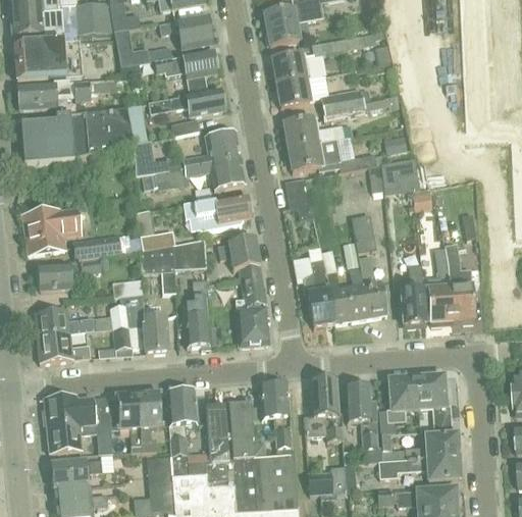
[(106,1),(60,4),(60,0),(9,0),(13,38),(63,34),(63,40),(108,36),(106,1)]
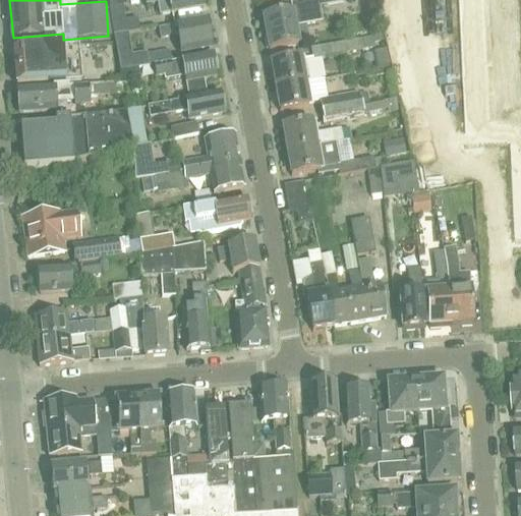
[(146,0),(146,1),(152,0),(171,0),(172,8),(204,3),(203,0),(146,0)]
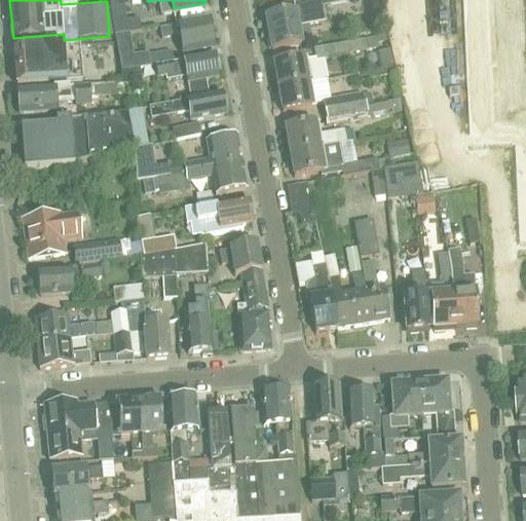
[(266,14),(271,47),(301,42),(298,23),(326,17),(323,3),(322,0),(298,0),(299,8),(266,14)]
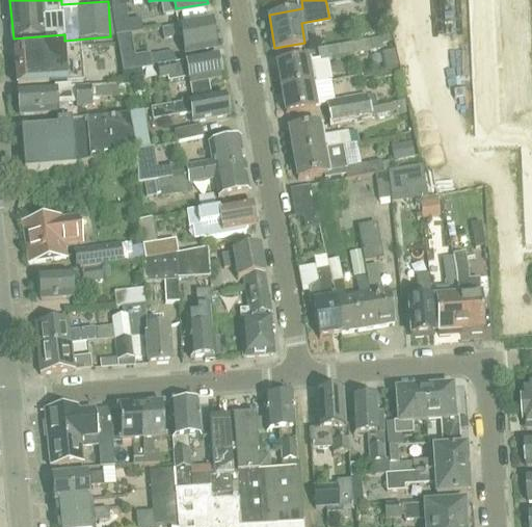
[(498,0),(499,9),(531,7),(531,0),(498,0)]
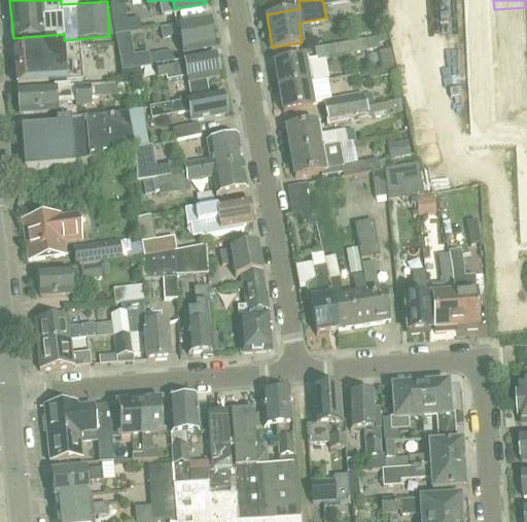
[(115,32),(131,29),(142,28),(139,13),(126,15),(124,1),(110,4),(115,32)]
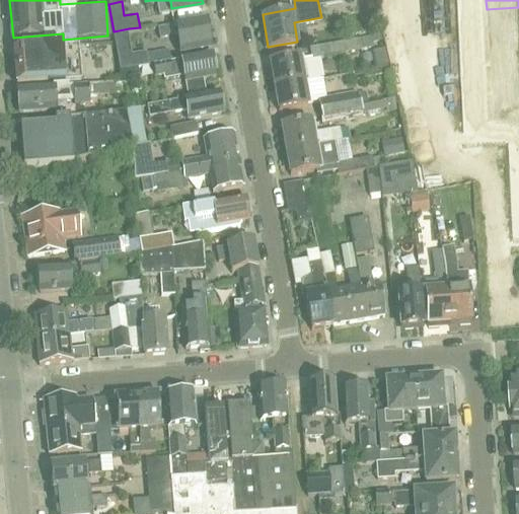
[(518,7),(487,9),(488,29),(518,27),(518,7)]
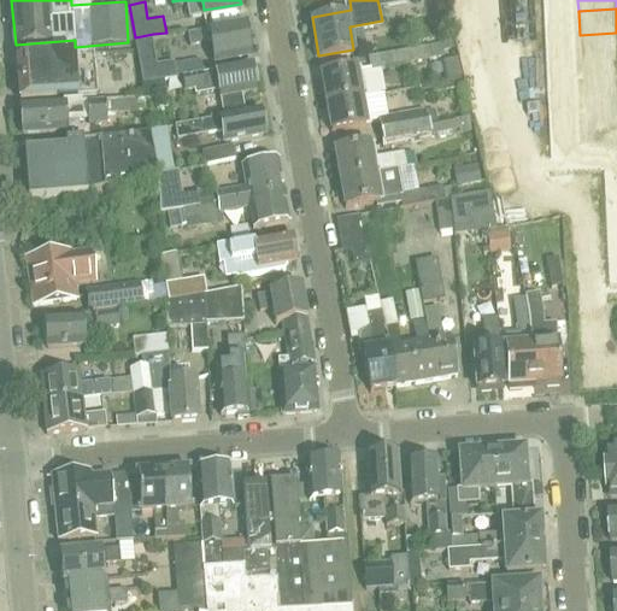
[(215,58),(250,52),(244,19),(188,29),(191,41),(200,40),(204,34),(211,37),(215,58)]
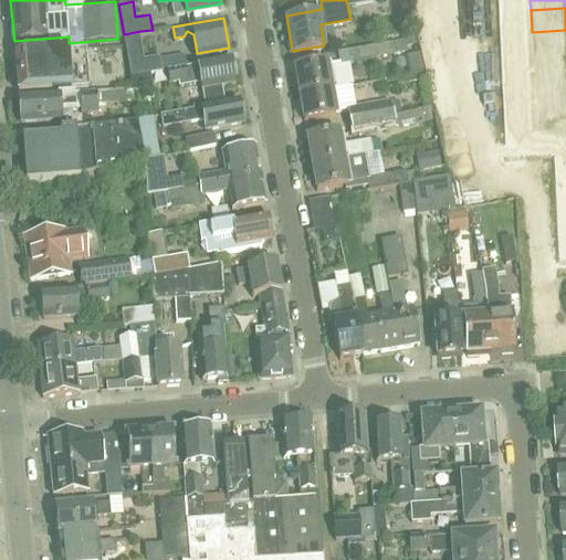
[(565,30),(532,32),(533,55),(565,53),(565,30)]
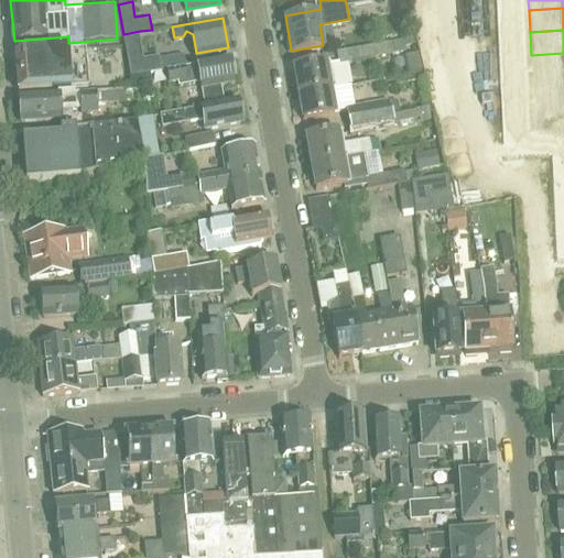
[(140,31),(123,34),(130,74),(149,70),(161,68),(159,52),(143,54),(140,31)]
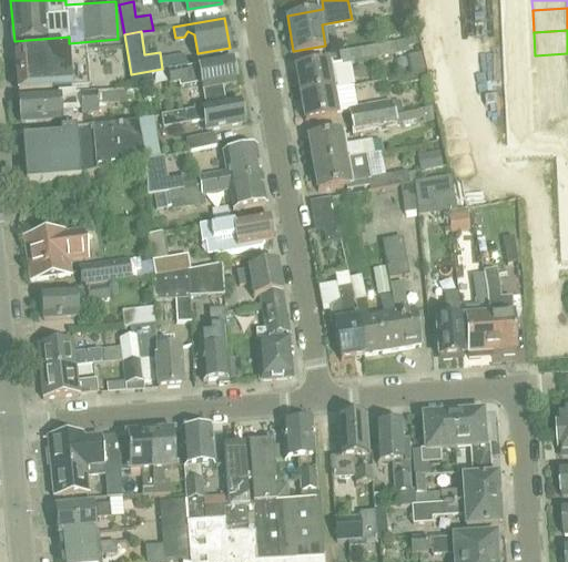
[(301,90),(336,84),(350,82),(345,61),(407,49),(405,37),(338,48),(341,61),(332,63),(331,58),(295,64),(301,90)]
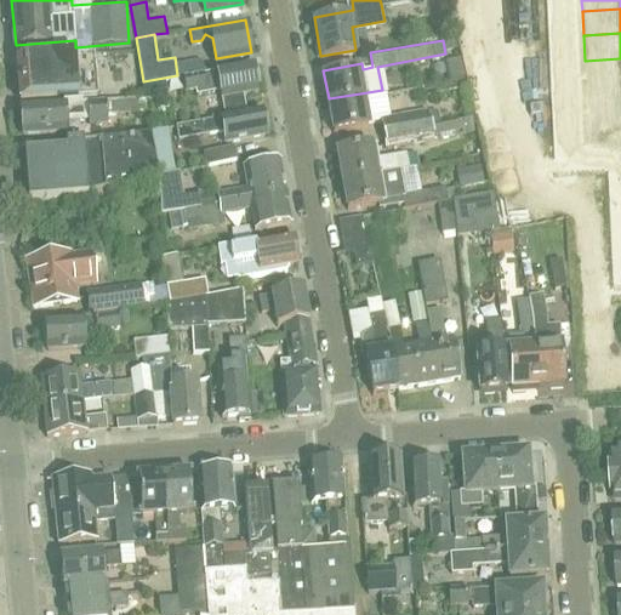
[(93,50),(17,56),(20,97),(97,92),(93,50)]
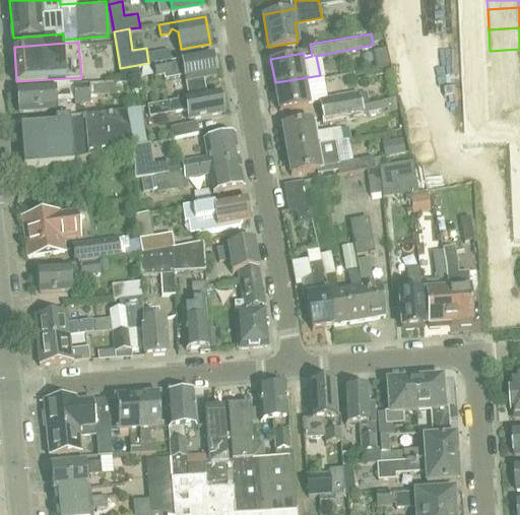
[(185,78),(215,73),(211,48),(152,58),(155,73),(163,71),(164,75),(184,72),(185,78)]
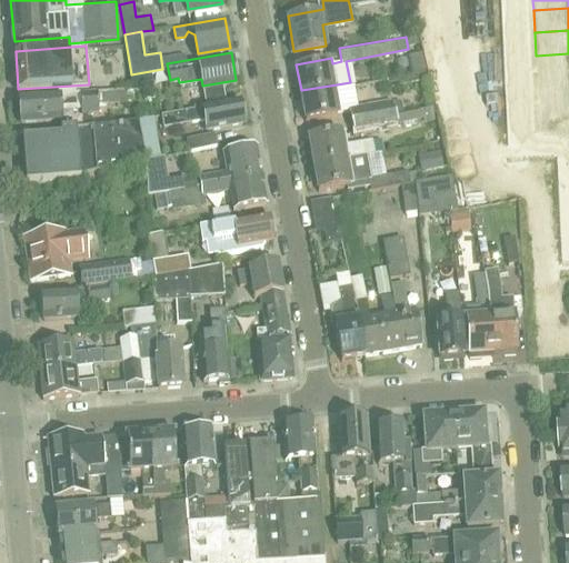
[(568,53),(536,56),(537,80),(568,78),(568,53)]
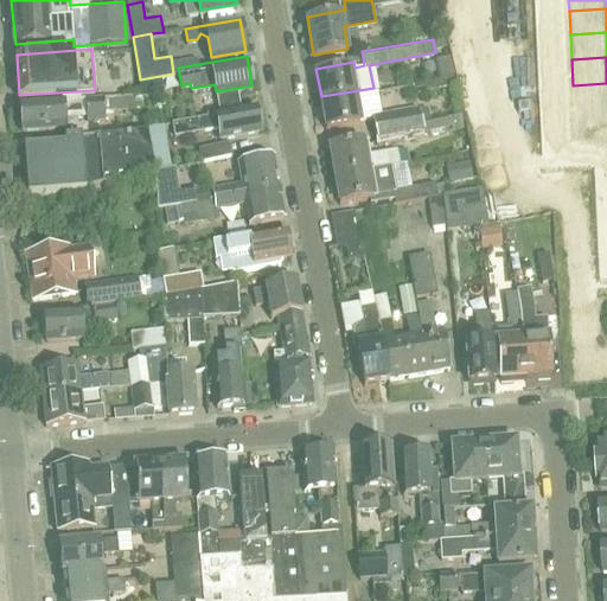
[(414,90),(458,83),(455,72),(438,76),(411,81),(414,90)]
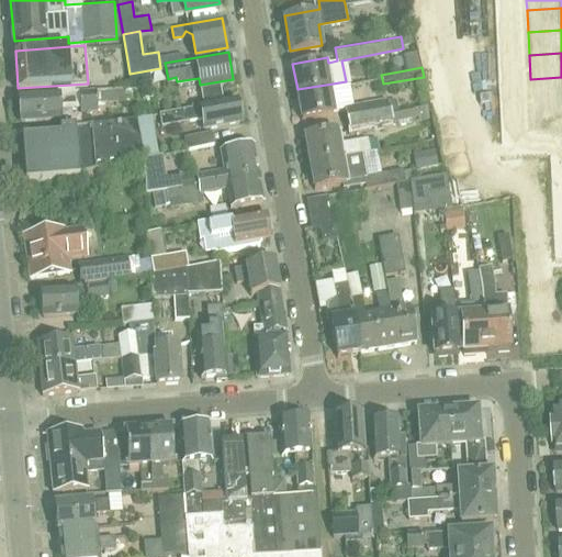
[(148,70),(130,74),(132,84),(132,87),(150,84),(148,70)]
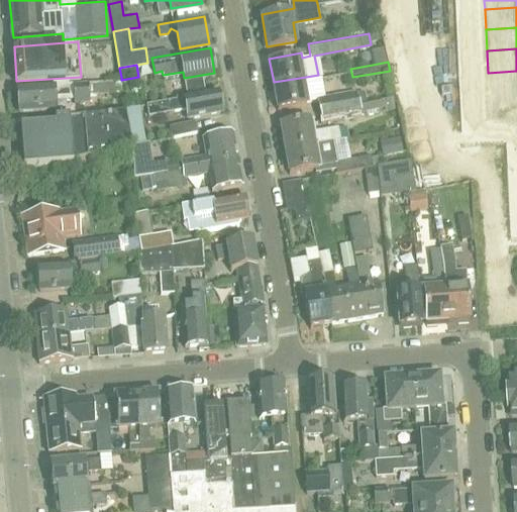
[(516,71),(488,73),(489,94),(516,93),(516,71)]
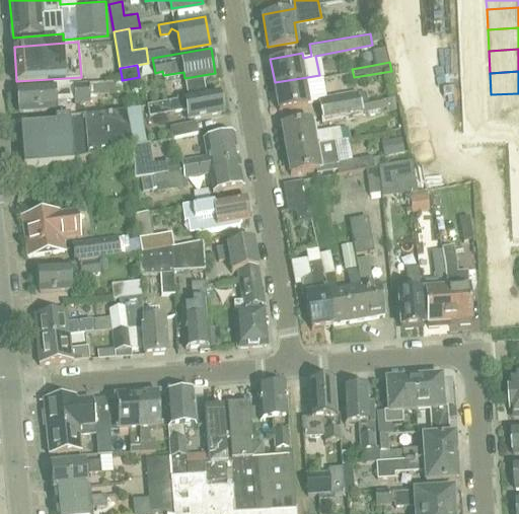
[(122,77),(113,78),(114,90),(124,89),(122,80),(122,77)]
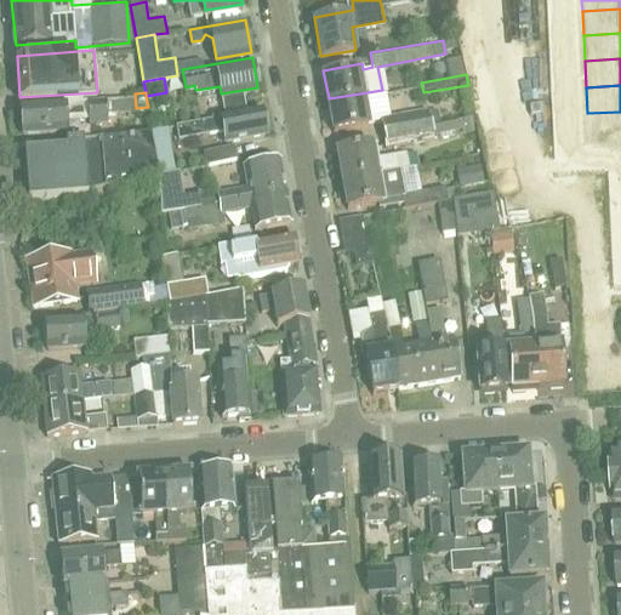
[(329,98),(334,127),(372,121),(368,92),(329,98)]
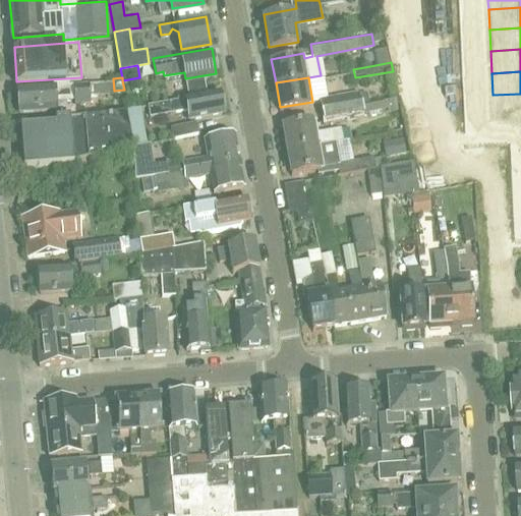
[(96,80),(17,87),(18,110),(55,107),(54,98),(73,96),(74,101),(90,99),(90,93),(97,93),(96,80)]
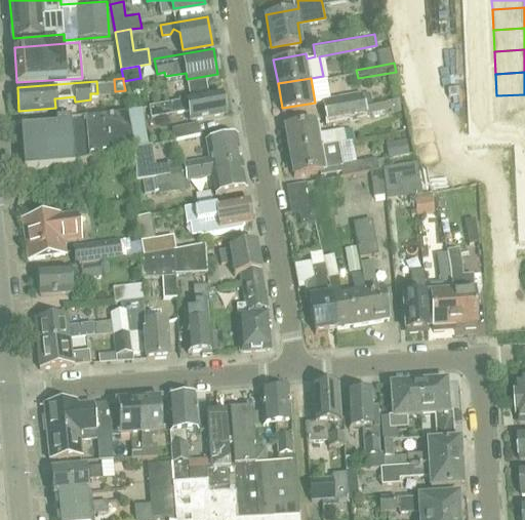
[(329,108),(369,101),(366,88),(327,95),(329,108)]
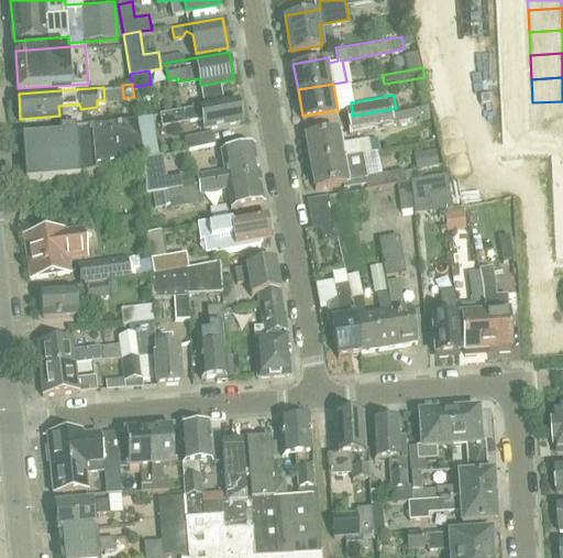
[(203,126),(241,119),(236,96),(159,110),(162,122),(202,116),(203,126)]
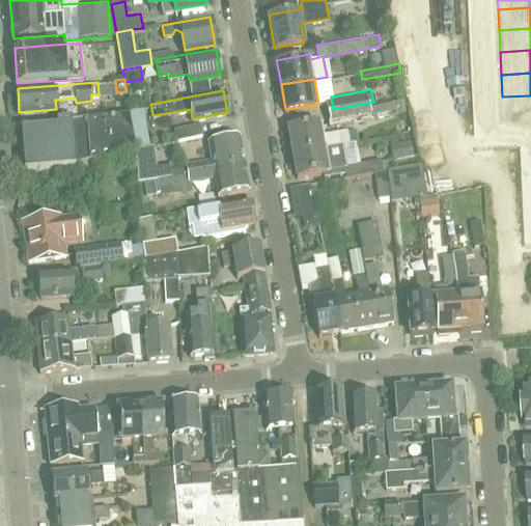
[(335,121),(409,108),(406,95),(373,102),(333,109),(335,121)]
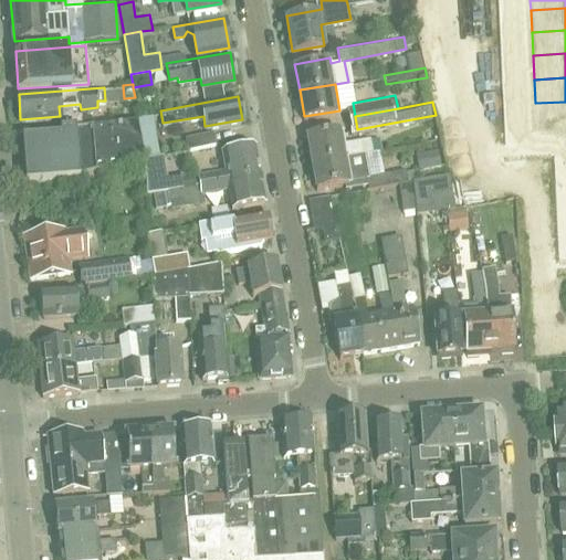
[(565,102),(535,103),(536,128),(565,126),(565,102)]
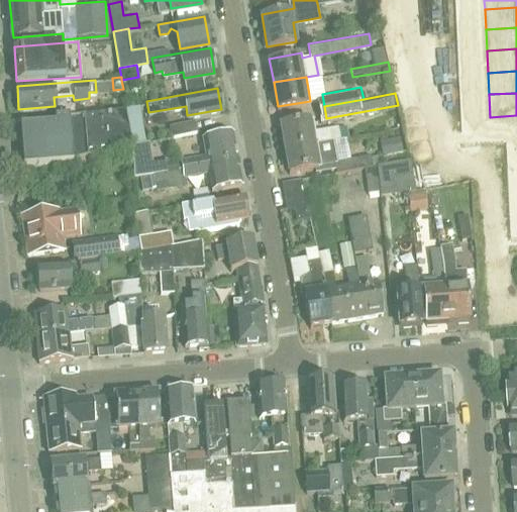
[(130,143),(140,141),(134,104),(124,106),(130,143)]
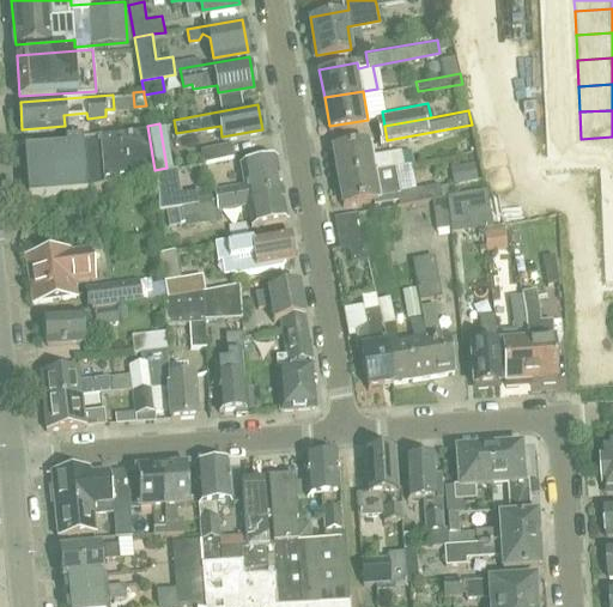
[(85,183),(155,170),(147,126),(133,127),(65,137),(66,143),(23,146),(26,193),(86,188),(85,183)]
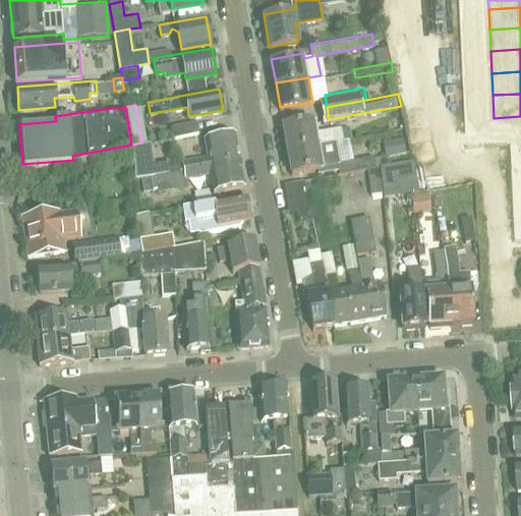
[(342,125),(317,129),(315,117),(283,123),(287,148),(336,138),(344,136),(342,125)]
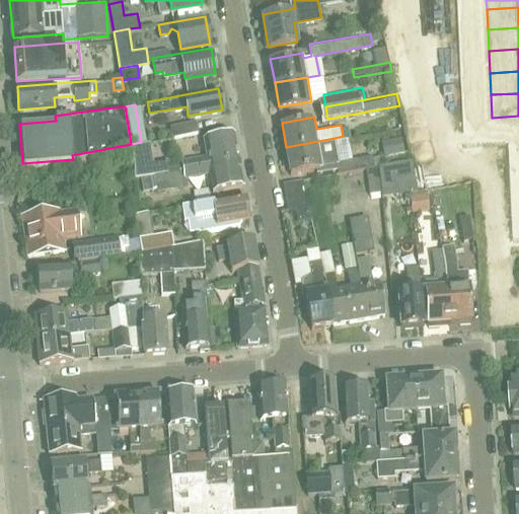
[(169,123),(171,135),(197,130),(194,118),(169,123)]
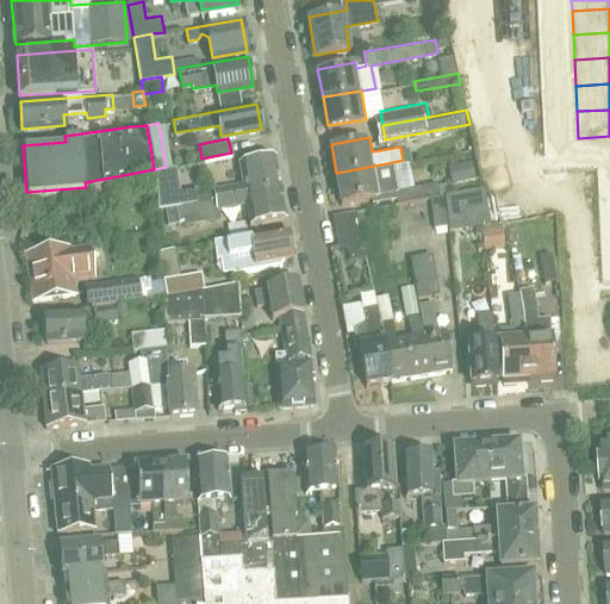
[(195,200),(280,185),(275,155),(238,161),(243,181),(213,187),(212,182),(193,186),(194,190),(195,200)]
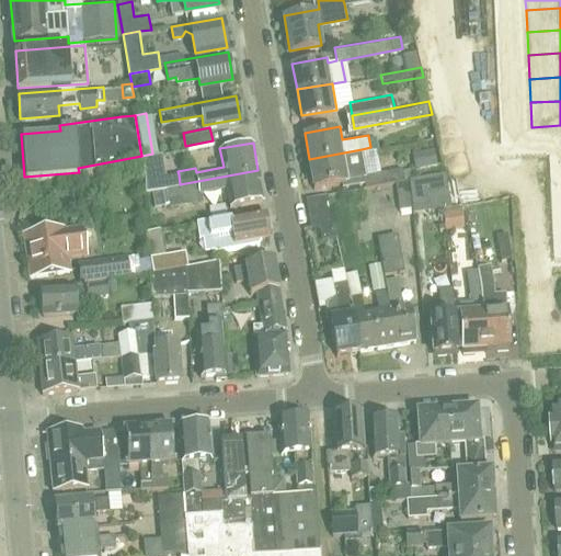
[(433,147),(412,151),(414,167),(435,163),(433,147)]
